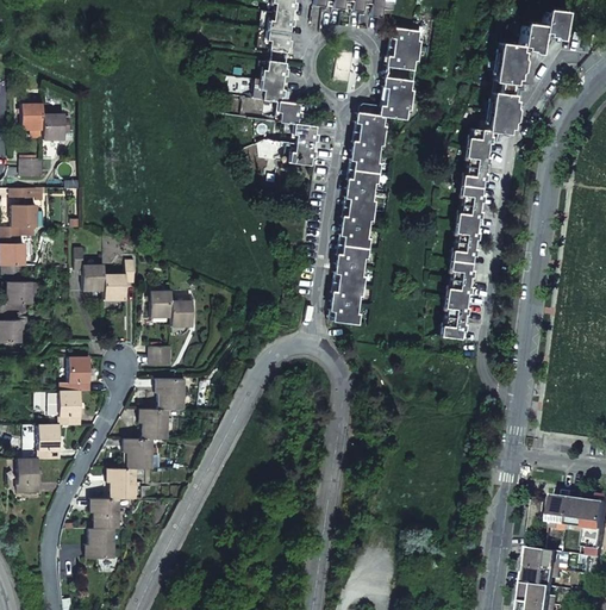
[(275,0),(276,1),(277,1),(276,11),(294,13),(294,8),(298,8),(299,2),(295,1),(294,0),(275,0)]
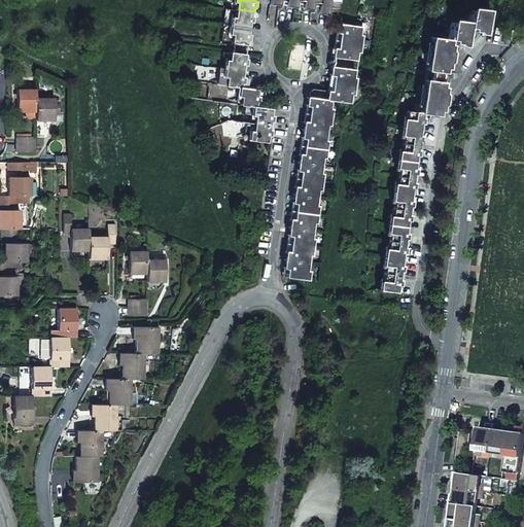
[(306,0),(306,7),(306,8),(314,9),(315,4),(318,5),(317,8),(322,9),(322,0),(306,0)]
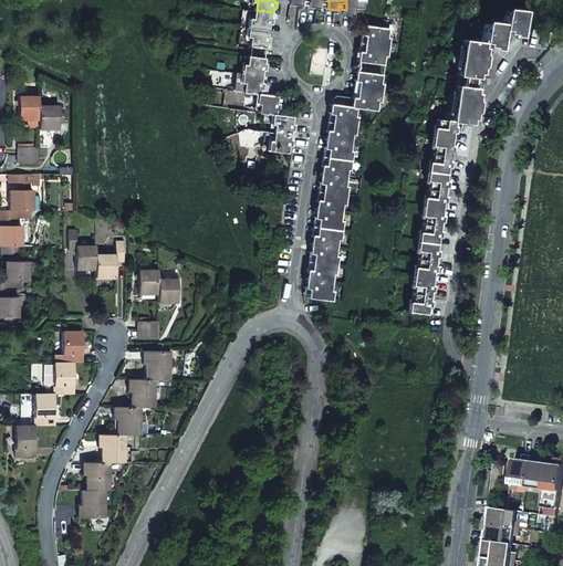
[(346,0),(346,10),(345,13),(355,14),(355,10),(358,11),(358,14),(364,16),(365,0),(346,0)]
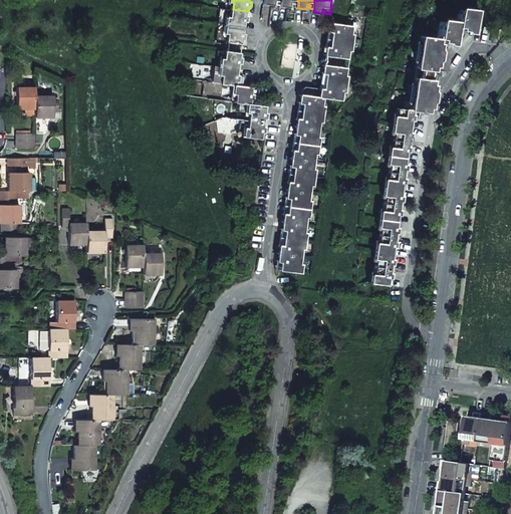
[(248,11),(233,9),(233,14),(232,17),(231,16),(230,25),(245,27),(245,24),(246,21),(249,21),(250,16),(247,15),(248,11)]
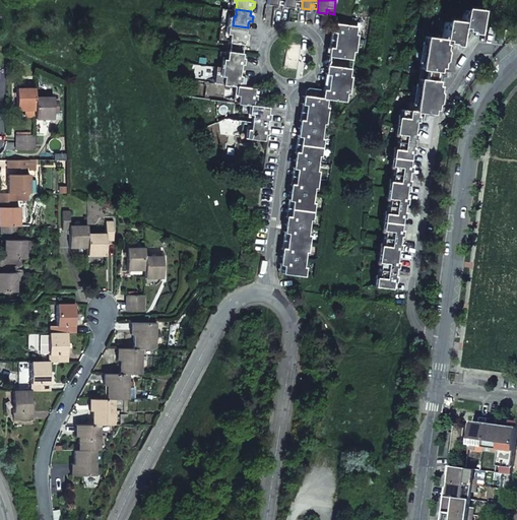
[(467,9),(466,21),(465,23),(470,23),(469,26),(471,27),(471,30),(473,30),(473,29),(473,27),(475,27),(475,24),(482,25),(485,11),(475,10),(467,9)]
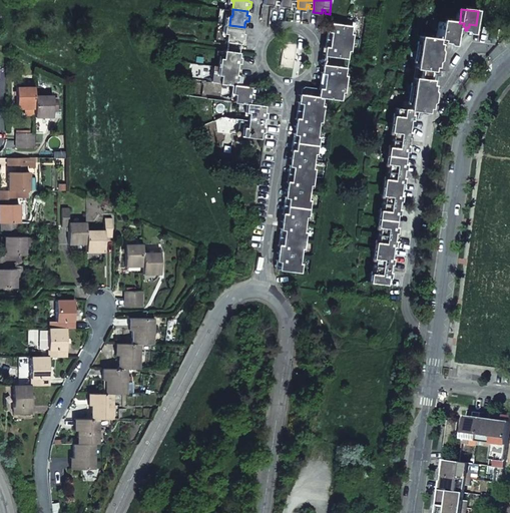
[(443,21),(441,35),(445,35),(445,38),(450,39),(451,36),(457,36),(459,23),(443,21)]
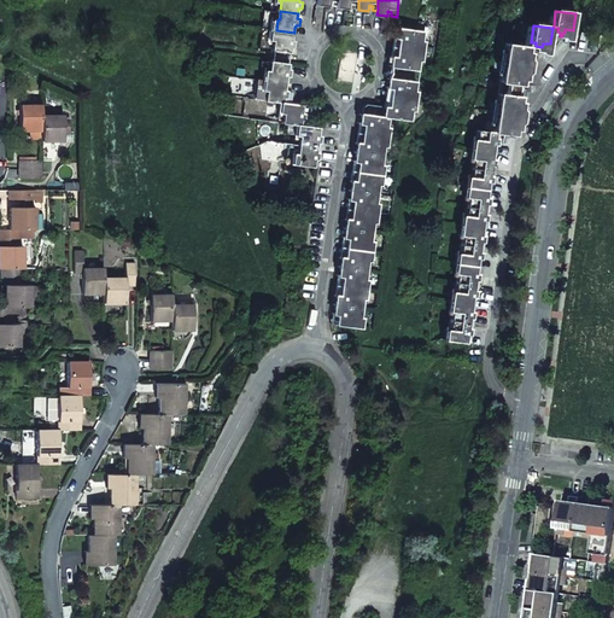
[(398,27),(395,46),(402,47),(426,51),(428,38),(425,36),(422,36),(424,30),(398,27)]
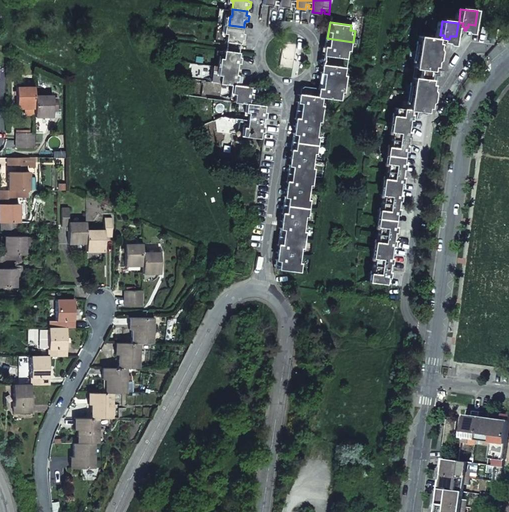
[(228,41),(242,43),(243,38),(246,39),(246,36),(247,33),(243,33),(244,27),(229,25),(227,33),(229,33),(228,41)]
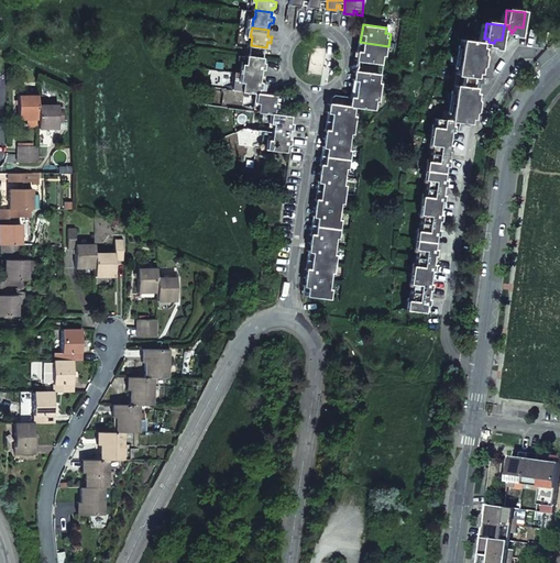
[(463,47),(462,56),(478,58),(479,52),(482,52),(483,46),(480,45),(480,41),(465,39),(463,47)]
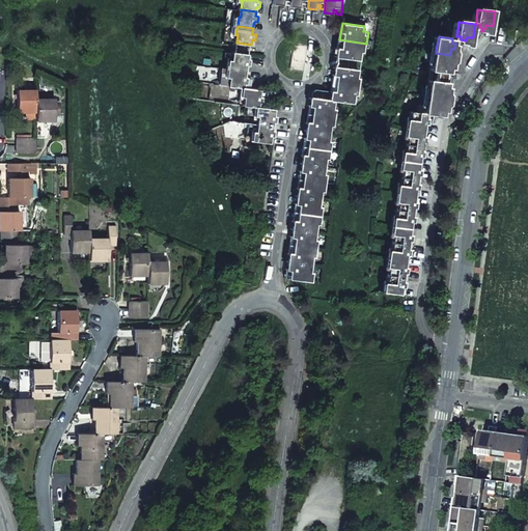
[(366,44),(345,40),(339,39),(337,56),(359,59),(360,54),(362,55),(365,55),(366,44)]
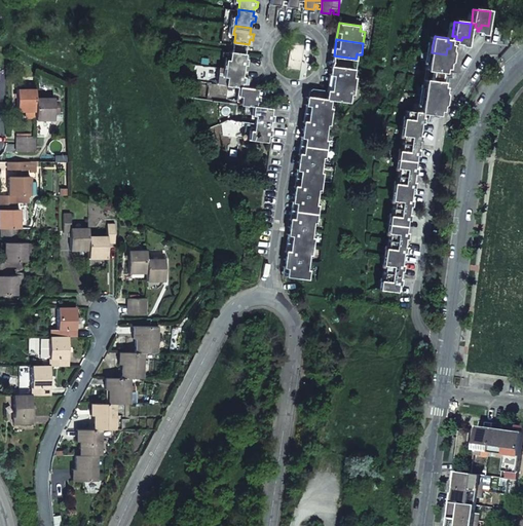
[(229,68),(245,70),(246,64),(250,65),(250,62),(250,59),(247,59),(248,53),(233,51),(232,60),(230,60),(229,68)]
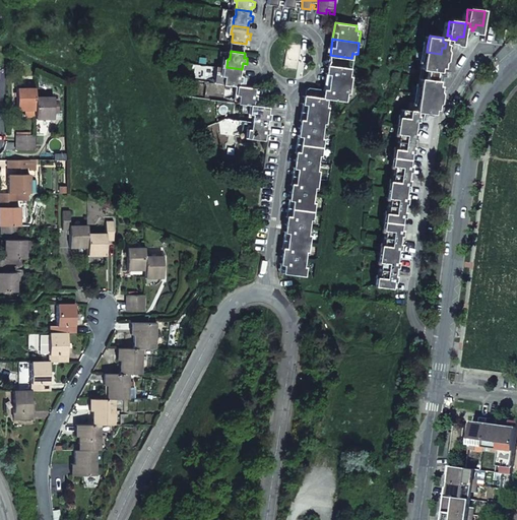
[(427,52),(426,60),(425,68),(439,70),(440,66),(443,66),(443,64),(446,65),(446,63),(443,62),(444,60),(440,60),(441,54),(427,52)]
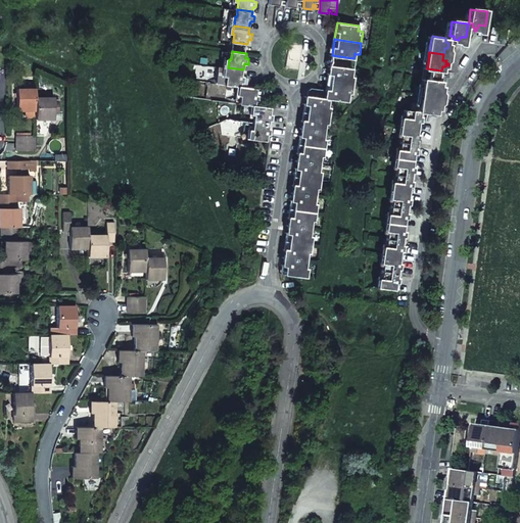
[(331,65),(329,82),(335,83),(356,85),(357,74),(355,74),(351,74),(352,68),(331,65)]
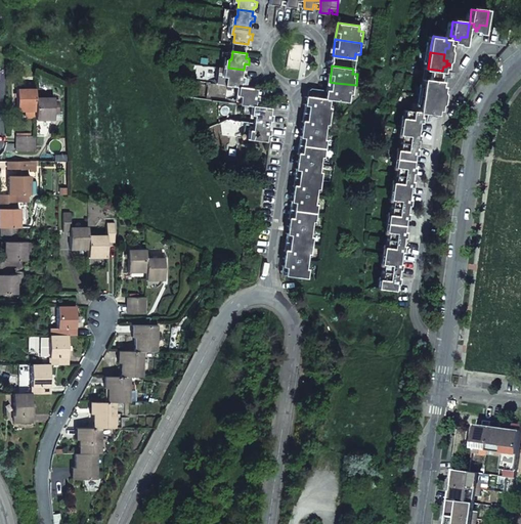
[(222,67),(219,83),(227,85),(228,79),(228,77),(227,76),(228,68),(222,67)]
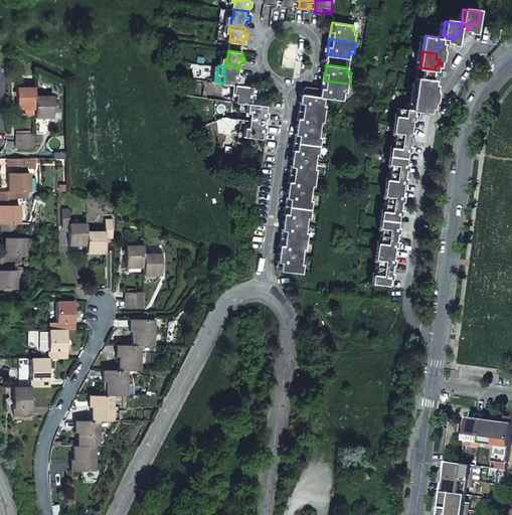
[(223,83),(236,84),(237,84),(238,80),(241,80),(241,78),(242,75),(238,74),(239,68),(224,66),(223,74),(224,75),(224,77),(223,83)]
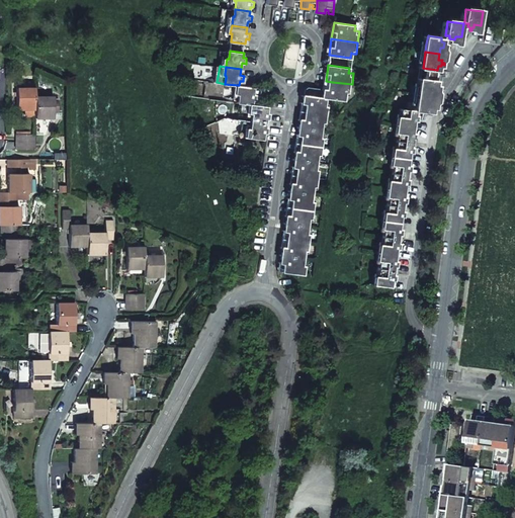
[(420,94),(433,95),(434,89),(438,90),(438,88),(441,88),(441,87),(438,86),(438,84),(435,84),(436,79),(422,77),(421,86),(420,94)]
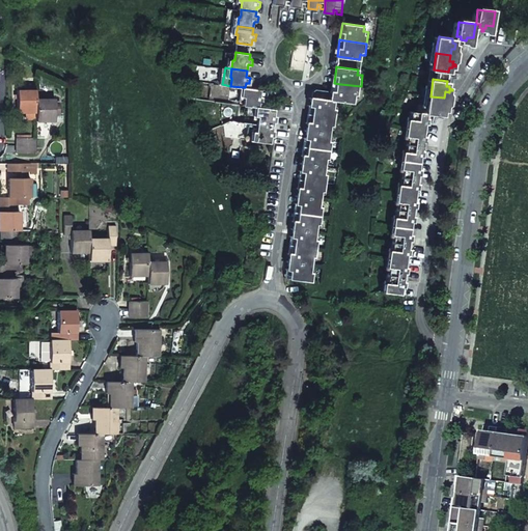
[(333,90),(331,100),(334,100),(336,101),(337,101),(354,103),(354,98),(357,98),(359,98),(361,86),(340,84),(334,83),(333,90)]
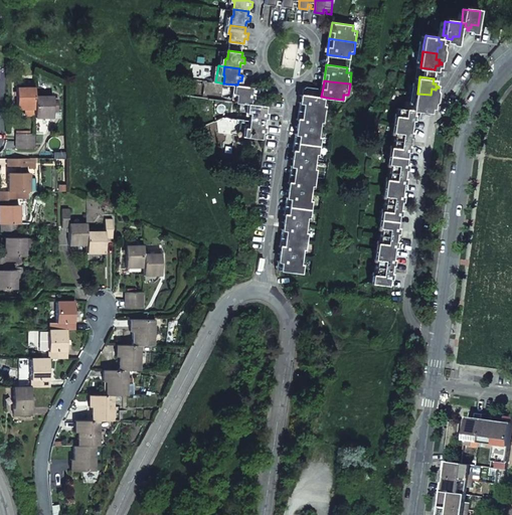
[(238,94),(237,102),(251,104),(254,105),(254,103),(252,103),(252,100),(256,100),(257,97),(257,94),(252,94),(253,88),(238,84),(237,94),(238,94)]
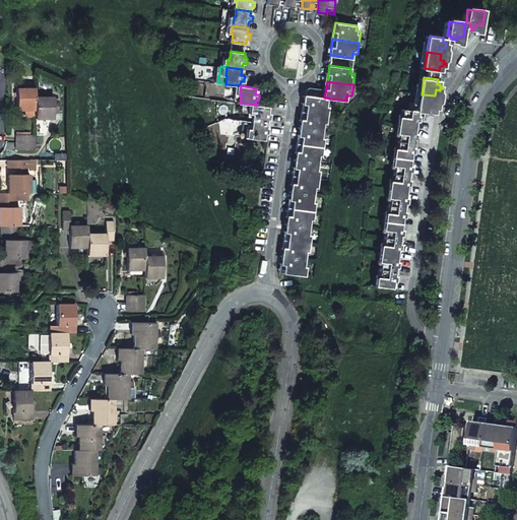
[(312,95),(324,98),(326,88),(311,86),(308,89),(307,94),(312,95)]
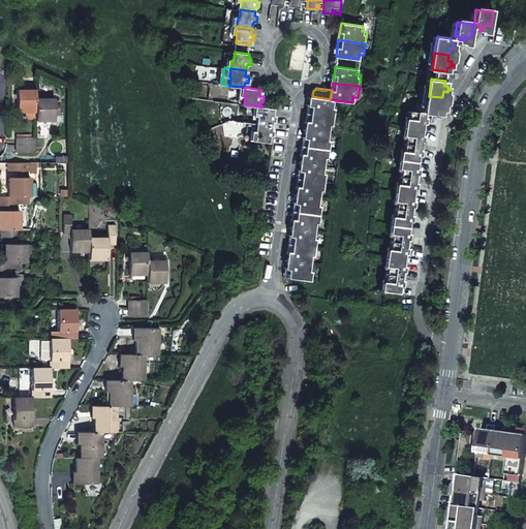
[(38,90),(20,90),(20,112),(28,112),(38,112),(38,99),(38,90)]
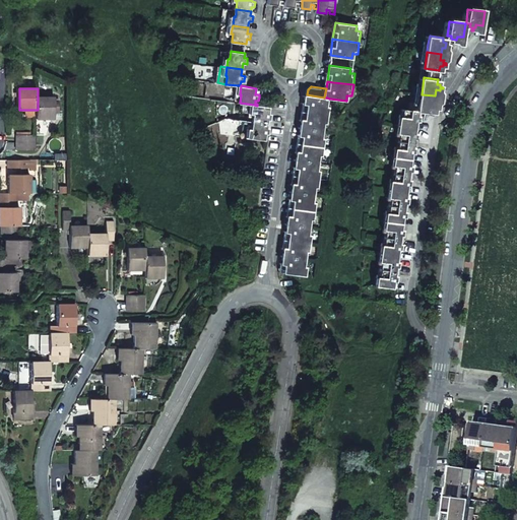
[(309,112),(329,115),(331,104),(329,104),(326,104),(327,98),(324,98),(312,95),(307,94),(305,94),(303,111),(309,112)]
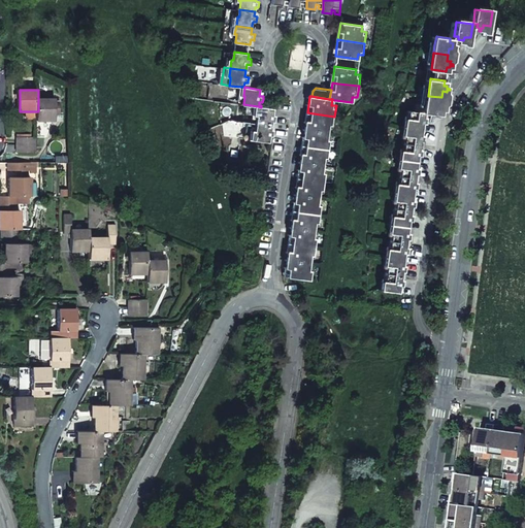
[(428,112),(439,114),(440,109),(444,110),(444,108),(447,108),(448,106),(445,106),(445,104),(440,103),(441,97),(428,96),(426,104),(425,112),(428,112)]
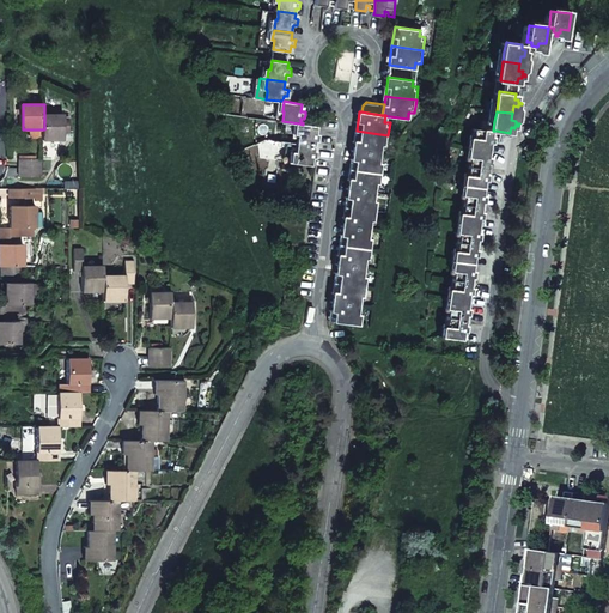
[(67,114),(44,115),(44,129),(46,138),(46,140),(67,140),(67,114)]
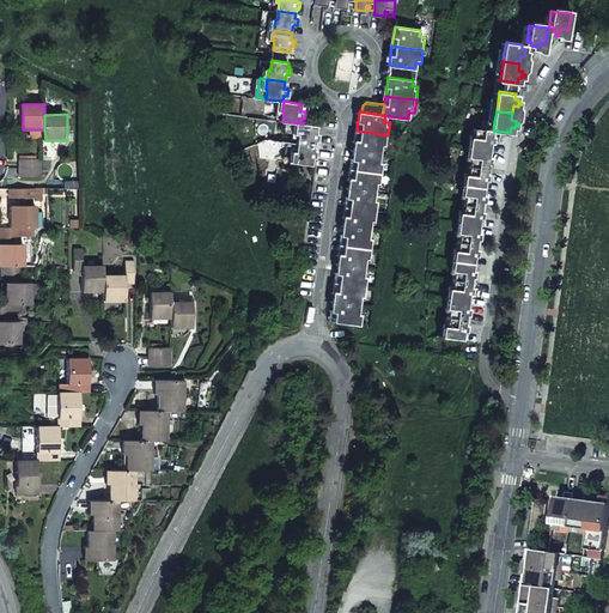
[(300,134),(300,138),(299,144),(320,146),(320,145),(317,145),(317,140),(320,141),(321,134),(317,134),(318,131),(318,126),(303,125),(299,123),(298,134),(300,134)]
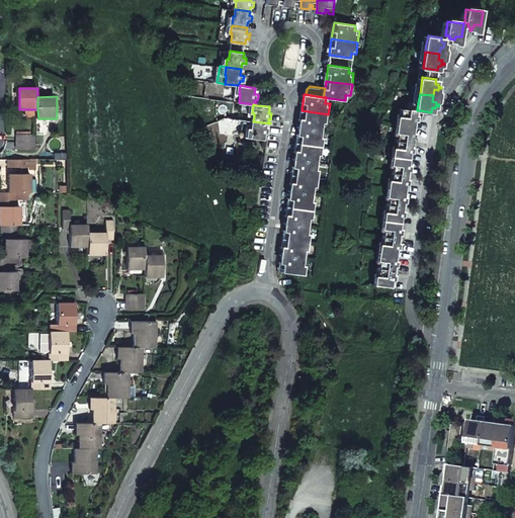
[(402,124),(415,126),(416,120),(419,120),(420,115),(417,114),(418,111),(420,111),(420,110),(417,110),(404,108),(403,116),(402,124)]
